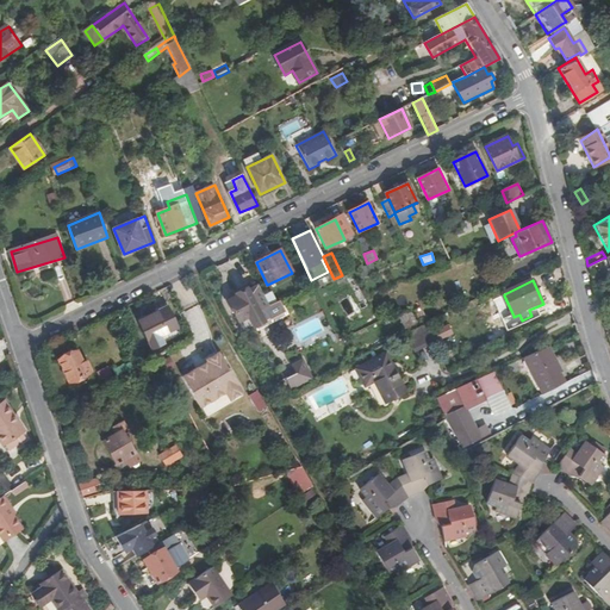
[(229,299),(238,321),(259,311),(248,288),(247,290),(246,287),(237,290),(238,292),(237,293),(238,296),(229,299)]
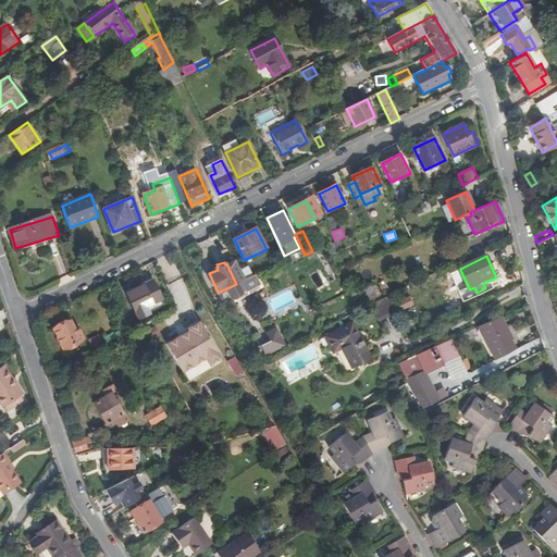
[(463,291),(469,288),(460,270),(448,275),(463,291)]
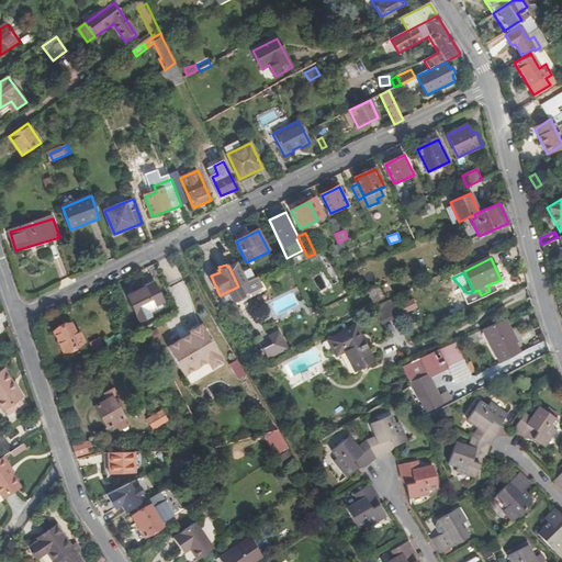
[(143,284),(145,288),(156,283),(154,279),(143,284)]
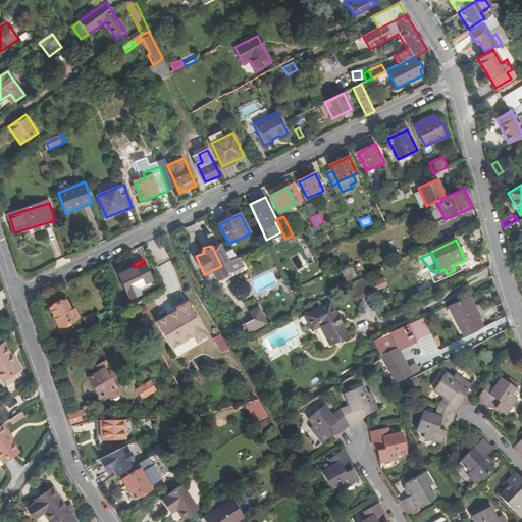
[(156,285),(145,263),(135,267),(120,274),(132,298),(156,285)]
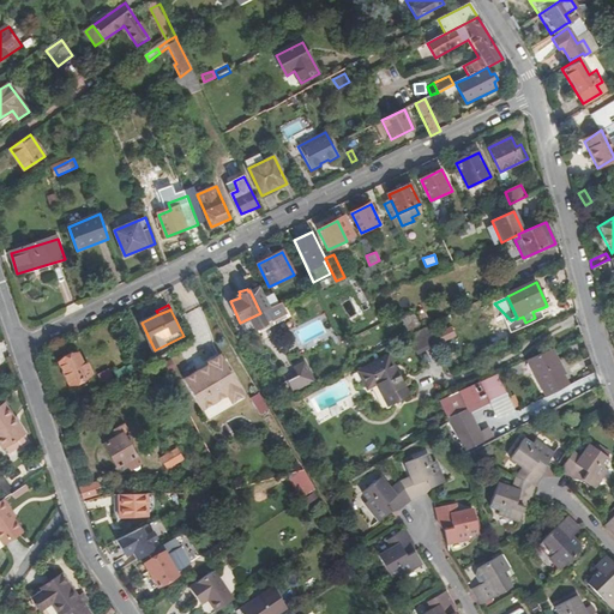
[(404,318),(409,330),(417,326),(411,315),(404,318)]
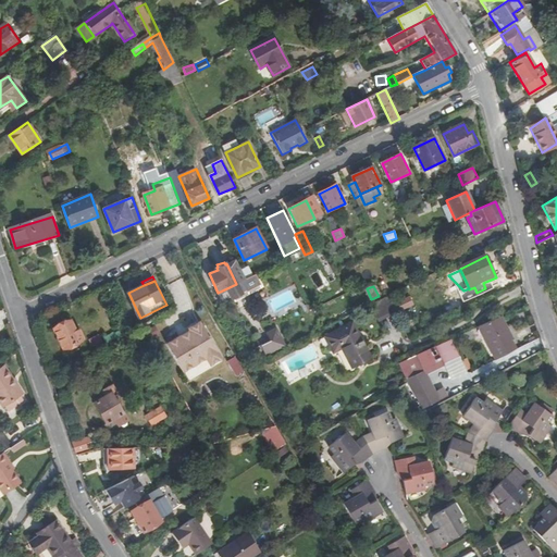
[(291,291),(268,299),(272,311),(295,302),(291,291)]
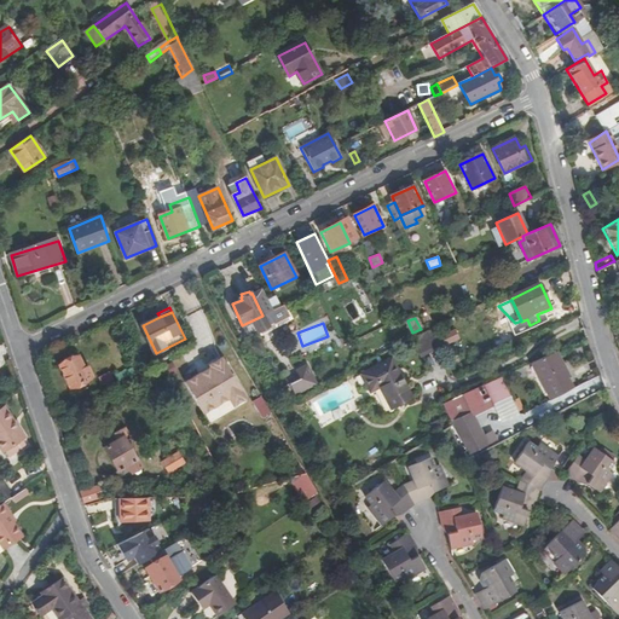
[(420,345),(424,354),(444,345),(441,339),(435,327),(428,330),(412,339),(416,347),(420,345)]
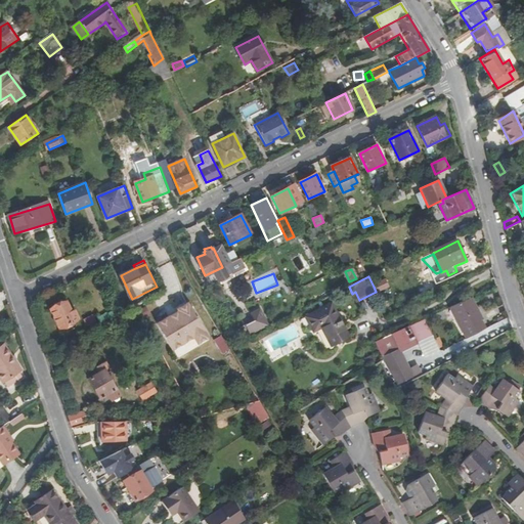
[(376,292),(377,293),(389,287),(387,280),(374,287),(376,292)]
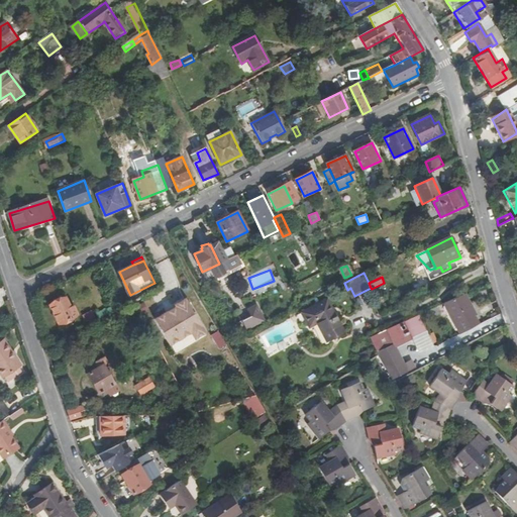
[(354,296),(351,297),(352,299),(372,290),(372,289),(371,288),(354,296)]
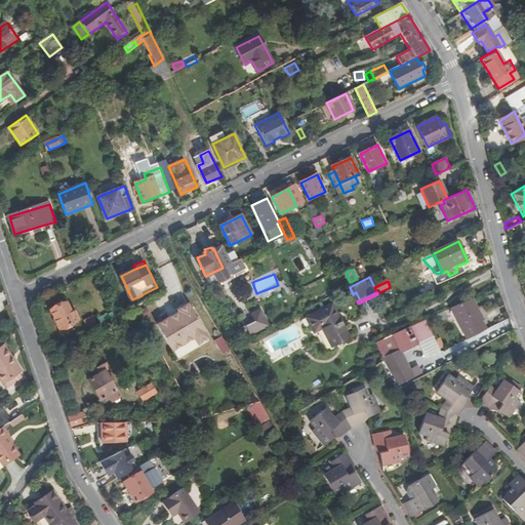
[(473,298),(452,308),(467,337),(486,328),(482,321),(484,320),(483,317),(473,298)]
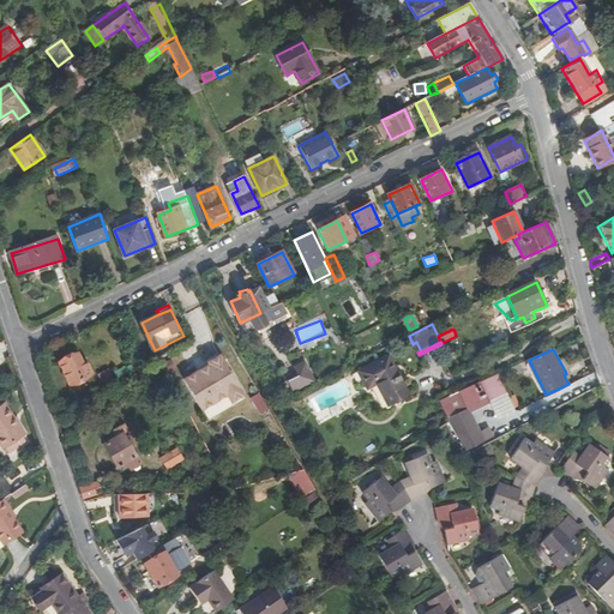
[(88,363),(84,365),(78,353),(61,361),(72,384),(94,374),(88,363)]
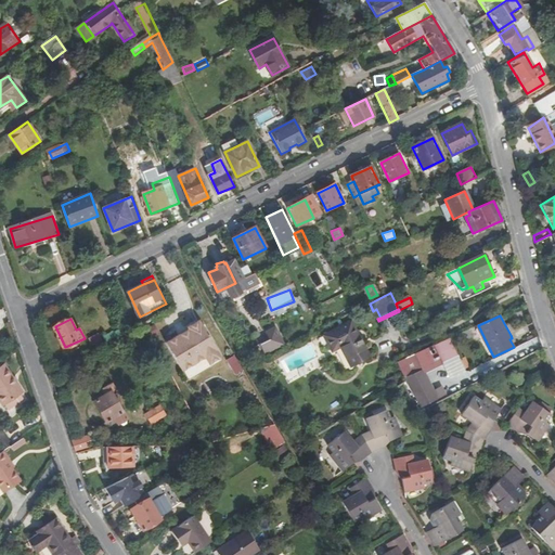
[(199,320),(164,339),(186,379),(222,360),(199,320)]
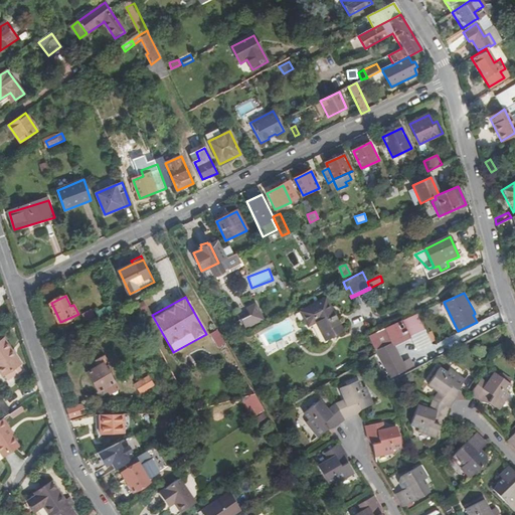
[(300,310),(305,320),(314,316),(317,321),(326,338),(342,330),(326,298),(300,310)]
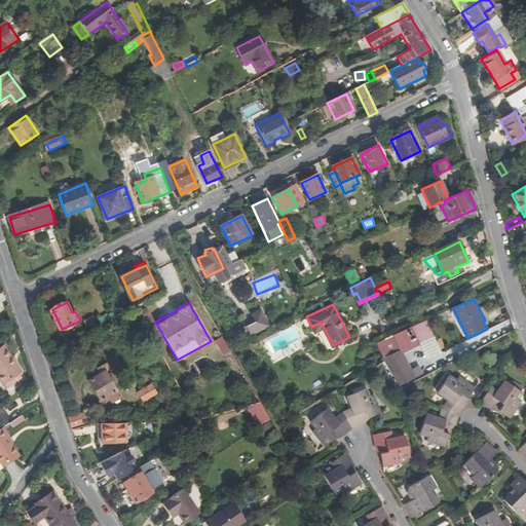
[(435,340),(426,321),(411,328),(420,347),(435,340)]
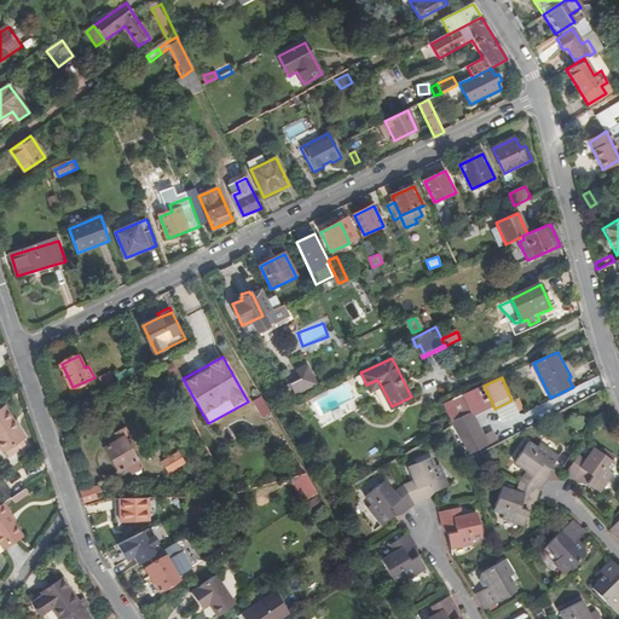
[(370,391),(381,386),(377,380),(366,385),(370,391)]
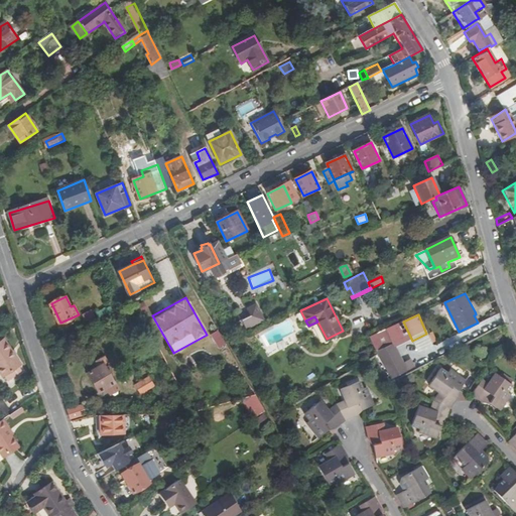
[(290,320),(258,334),(263,347),(295,334),(290,320)]
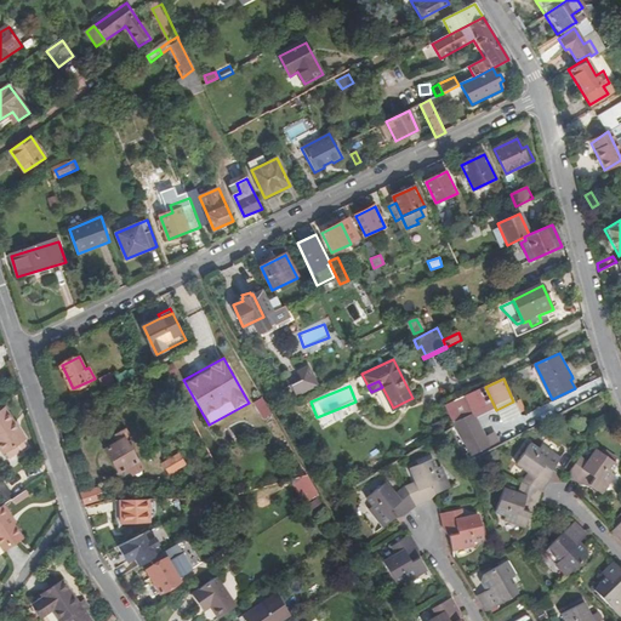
[(467,396),(469,399),(477,412),(479,419),(496,410),(485,387),(467,396)]
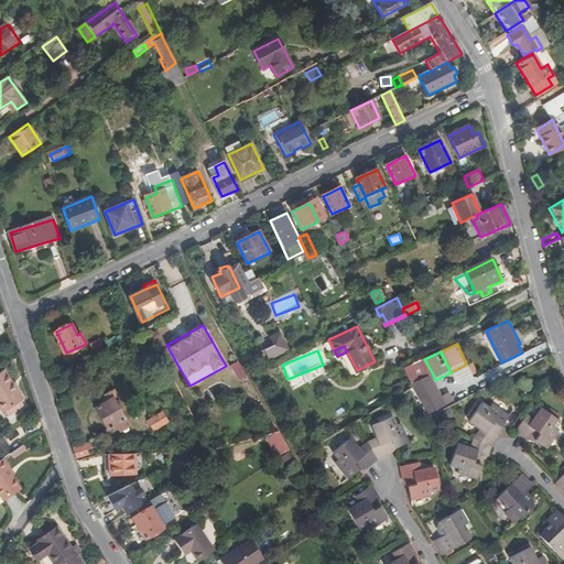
[(405,373),(423,365),(426,362),(424,359),(404,369),(405,373)]
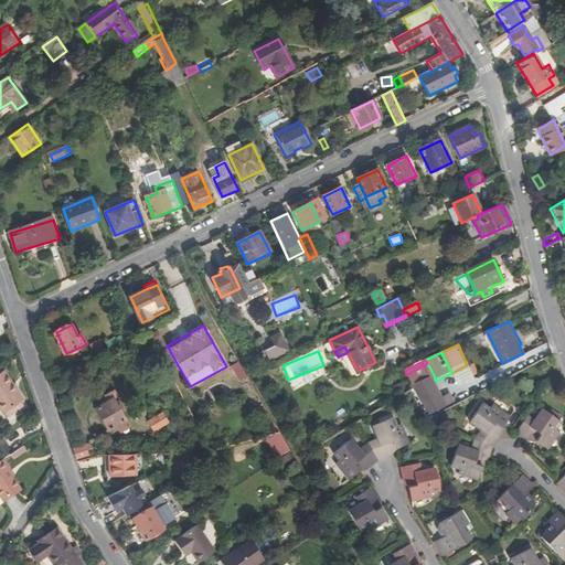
[(230,365),(237,381),(246,377),(238,361),(230,365)]
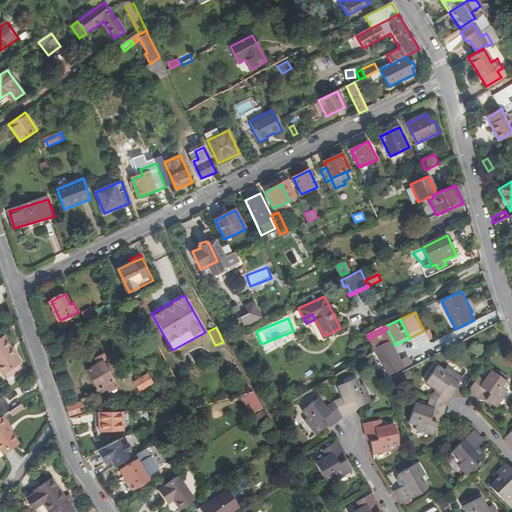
[(393,340),(387,329),(384,331),(390,342),(393,340)]
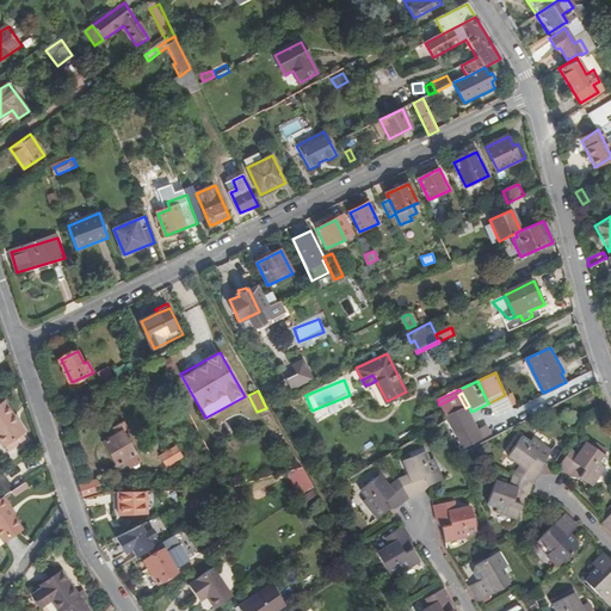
[(445,418),(466,408),(458,395),(439,405),(445,418)]
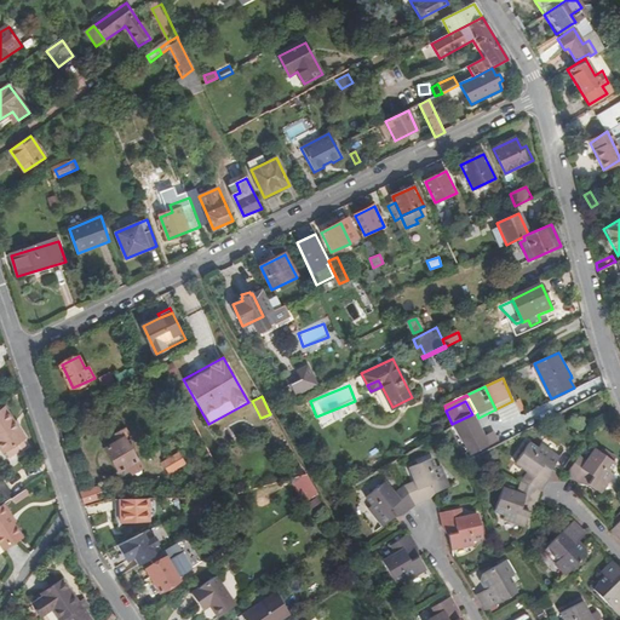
[(26,440),(7,408),(0,412),(0,447),(3,453),(5,451),(10,458),(27,447),(23,441),(26,440)]
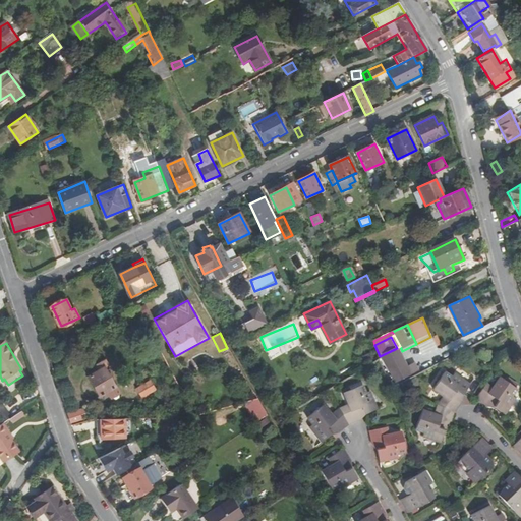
[(395,384),(413,373),(412,370),(409,371),(397,348),(380,356),(395,384)]
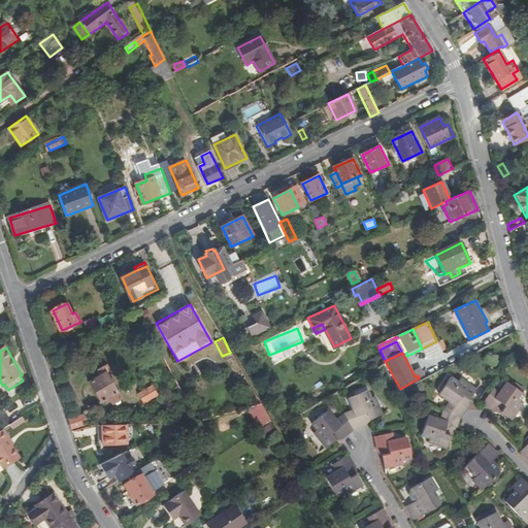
[(111,371),(105,359),(97,363),(103,374),(92,382),(102,402),(104,401),(105,403),(111,401),(113,404),(116,403),(117,404),(118,405),(121,404),(122,402),(121,400),(123,399),(120,392),(118,393),(107,372),(111,371)]
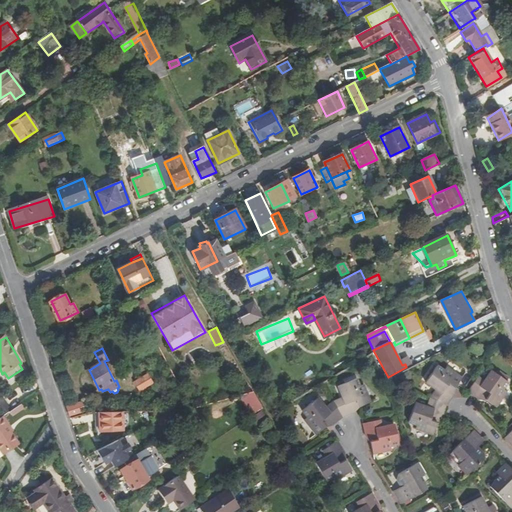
[(410,365),(424,359),(421,354),(408,360),(410,365)]
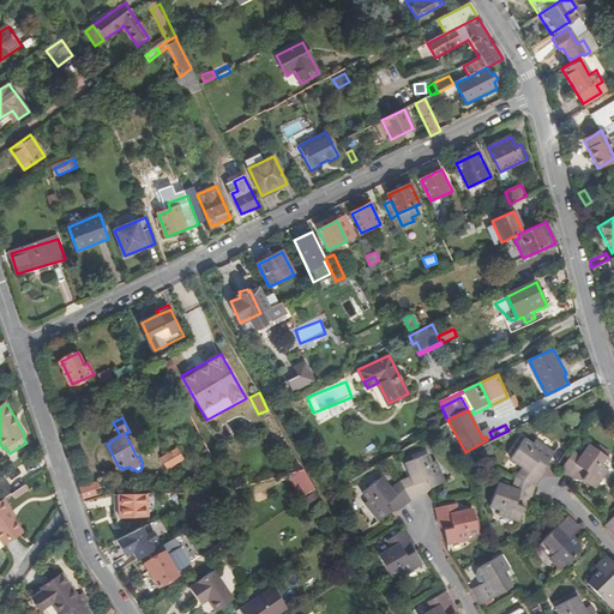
[(529,501),(534,488),(543,475),(539,471),(543,464),(545,465),(548,461),(553,453),(535,441),(533,445),(525,439),(510,459),(522,469),(516,479),(512,489),(497,485),(489,509),(499,511),(498,516),(519,522),(524,509),(521,506),(523,499),(529,501)]
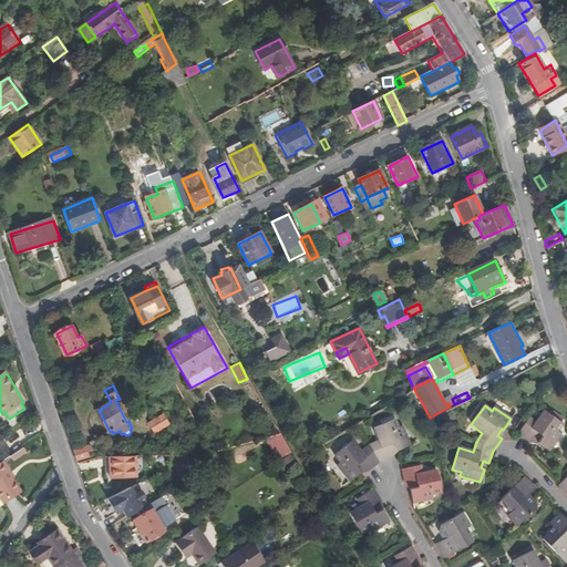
[(518,434),(529,442),(533,437),(538,441),(537,444),(548,452),(560,435),(557,432),(562,424),(544,411),(535,423),(529,419),(518,434)]
